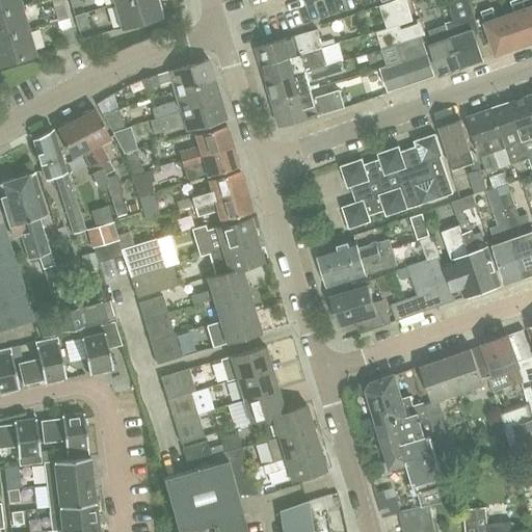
[(0,0),(0,14),(22,7),(19,0),(0,0)]
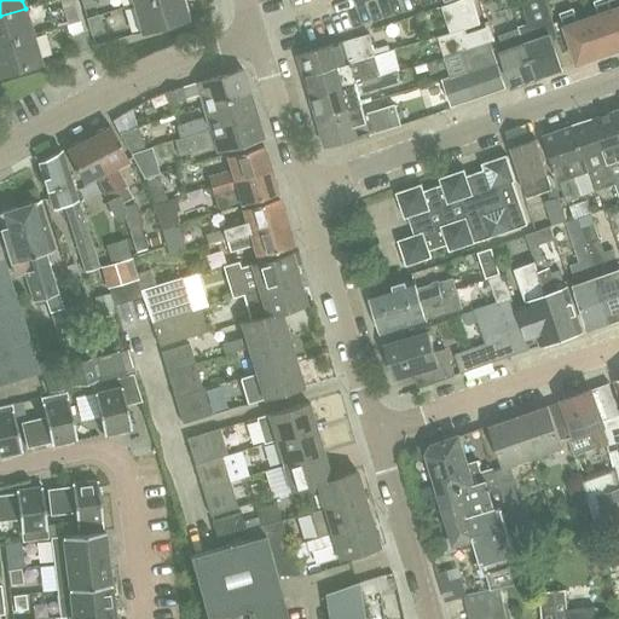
[(181,0),(151,0),(133,6),(142,33),(189,19),(181,0)]
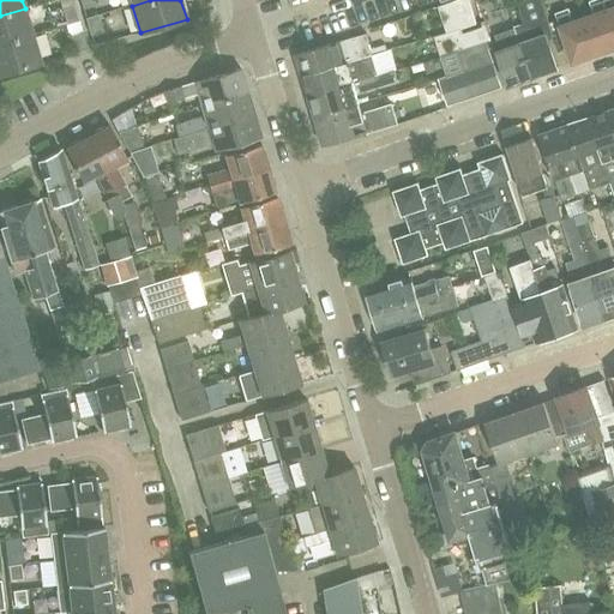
[(455,0),(439,6),(447,32),(462,28),(477,23),(469,0),(455,0)]
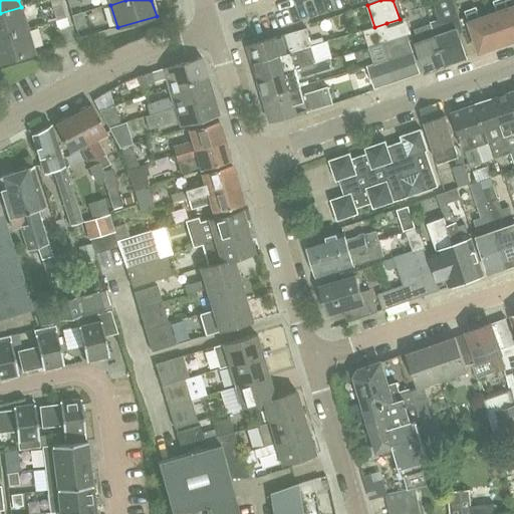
[(436,0),(432,1),(439,21),(432,24),(445,64),(466,57),(456,28),(461,26),(458,16),(452,0),(436,0)]
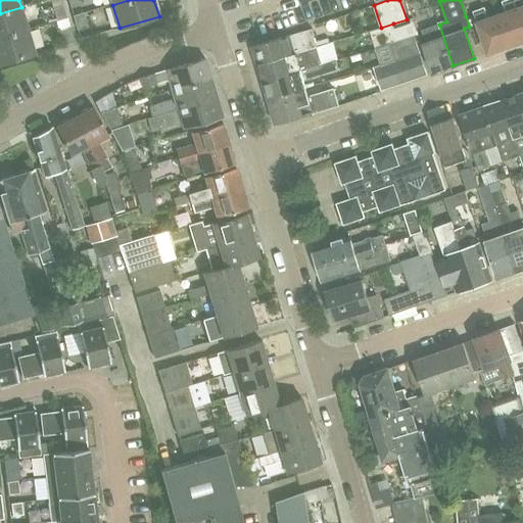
[(507,47),(522,41),(522,31),(512,0),(504,0),(501,1),(504,12),(495,15),(507,47)]
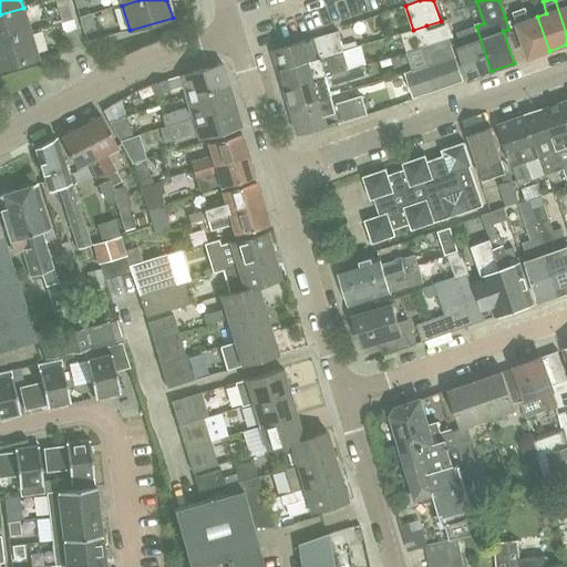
[(566,0),(555,0),(566,33),(566,0)]
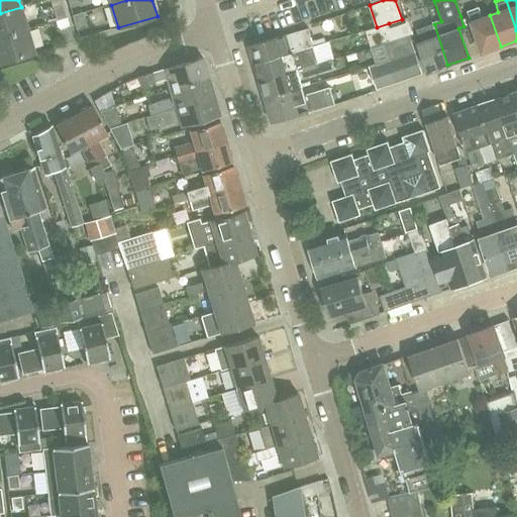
[(57,20),(67,17),(63,3),(52,6),(57,20)]
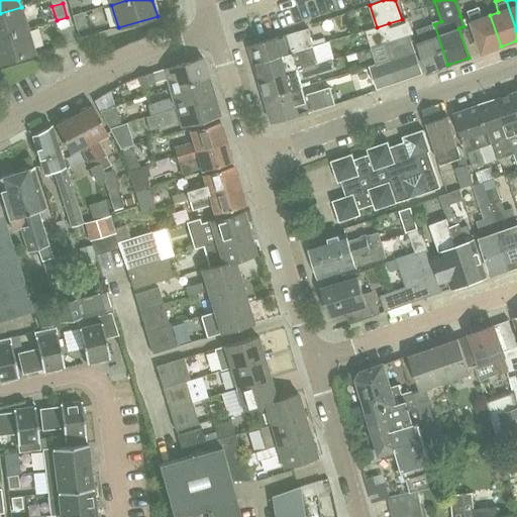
[(0,13),(0,38),(28,30),(21,7),(0,13)]
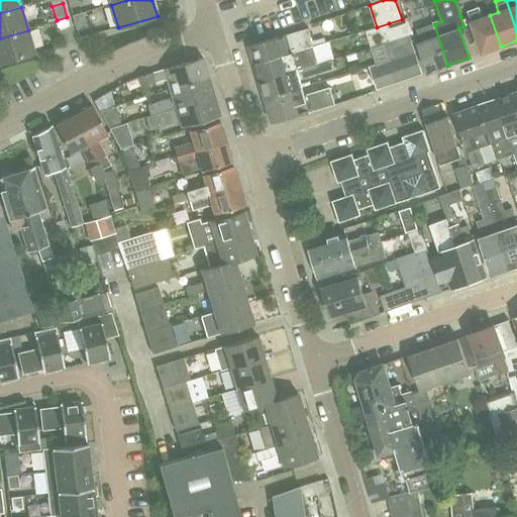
[(482,54),(501,46),(490,15),(481,18),(478,7),(467,11),(482,54)]
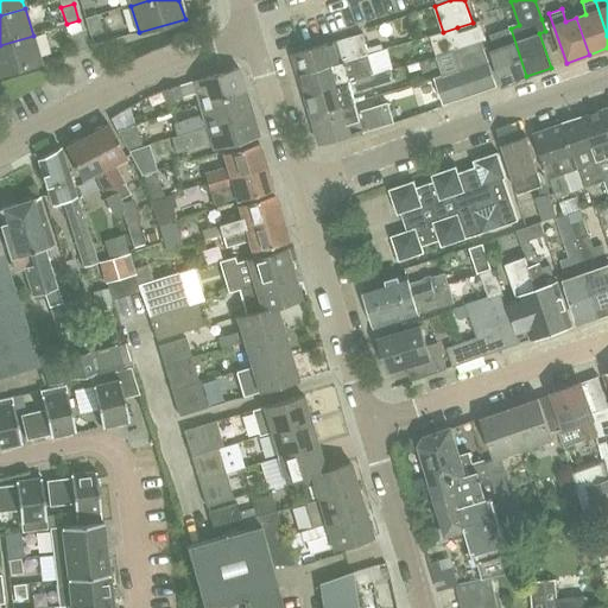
[(86,18),(90,33),(102,30),(97,14),(86,18)]
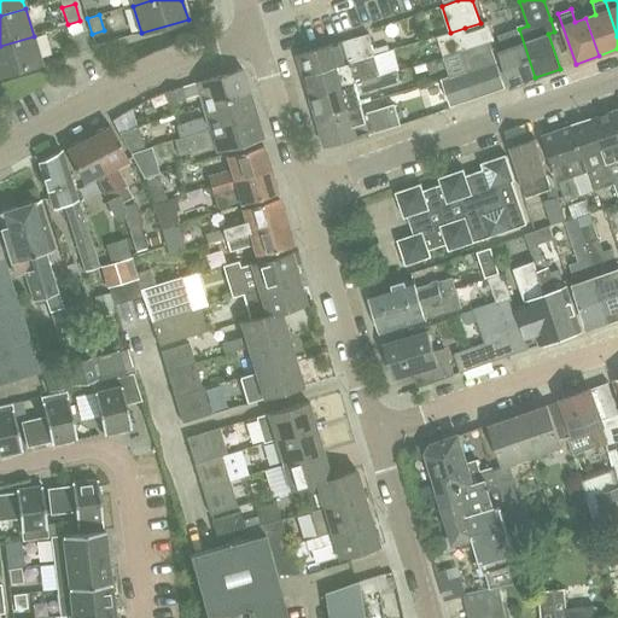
[(466,33),(465,28),(450,33),(437,38),(443,57),(462,51),(494,40),(488,21),(484,22),(485,27),(466,33)]
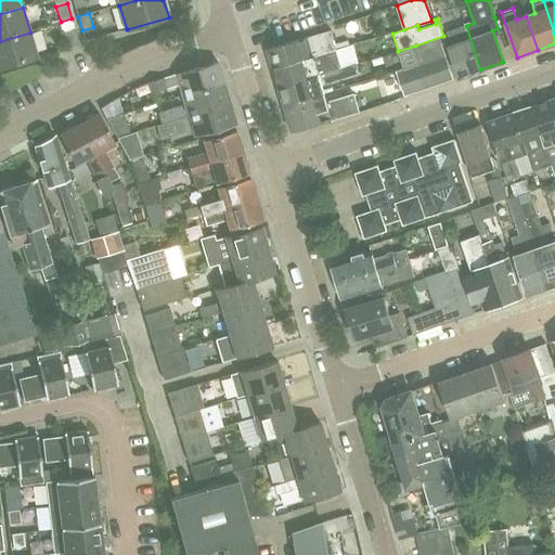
[(452,43),(447,46),(457,77),(480,69),(466,26),(448,33),(452,43)]
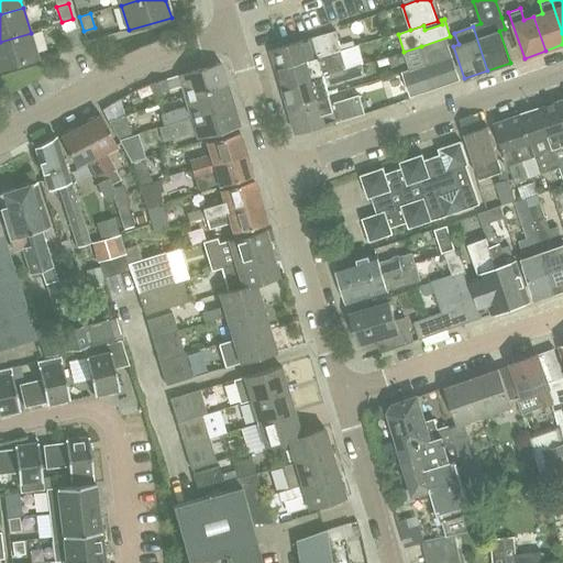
[(65,34),(69,48),(80,45),(76,31),(65,34)]
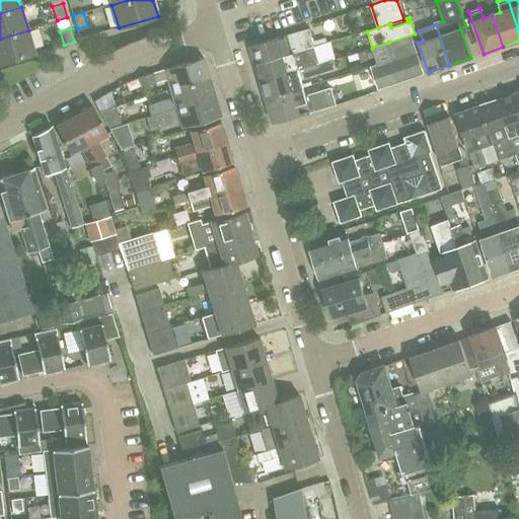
[(249,46),(254,64),(292,53),(314,47),(327,43),(325,38),(313,41),(309,28),(249,46)]
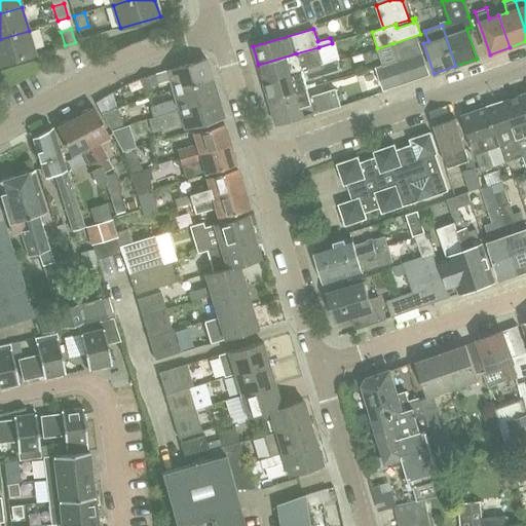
[(0,39),(0,64),(35,53),(29,31),(0,39)]
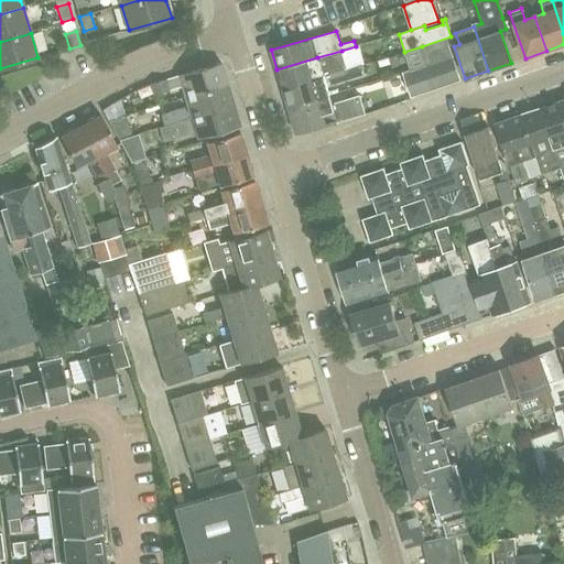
[(451,36),(422,46),(427,63),(440,58),(452,54),(447,45),(453,43),(451,36)]
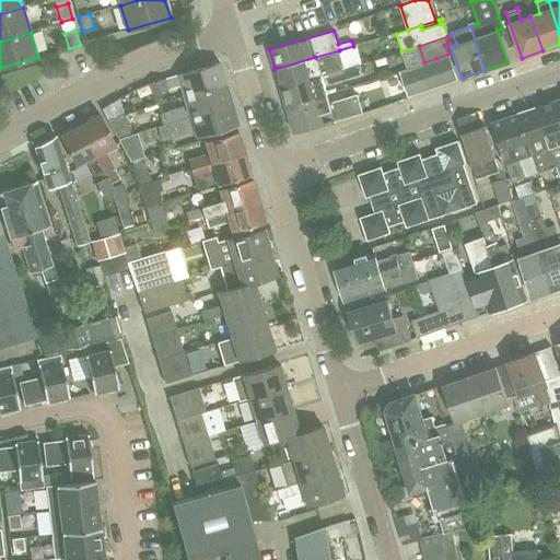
[(315,57),(275,69),(281,88),(345,68),(339,50),(315,57)]
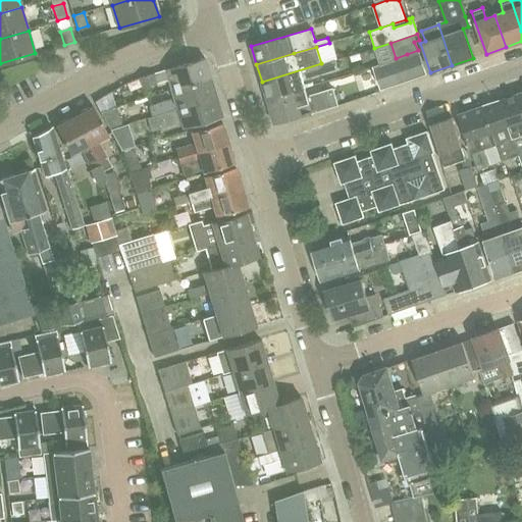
[(415,79),(426,74),(418,50),(407,54),(415,79)]
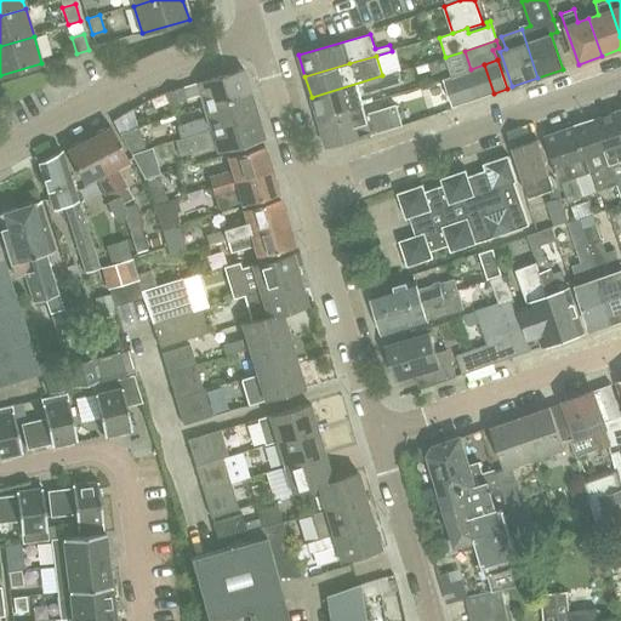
[(484,64),(471,69),(469,69),(479,98),(494,93),(484,64)]
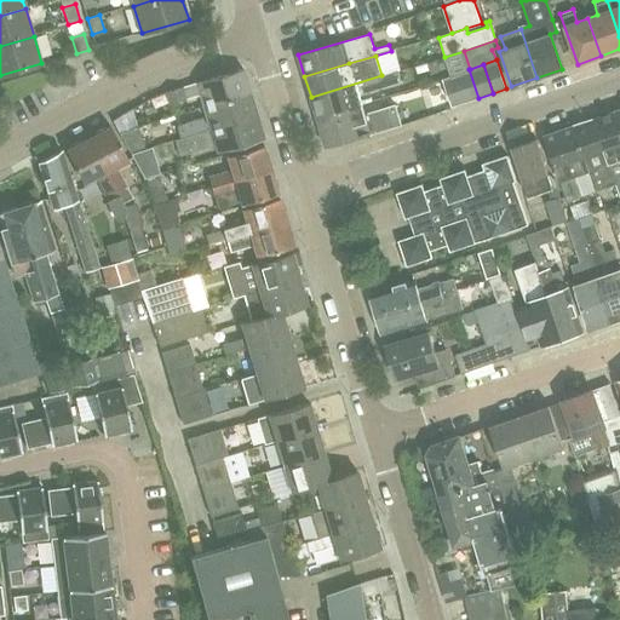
[(170,104),(201,96),(204,105),(250,92),(242,69),(196,82),(166,92),(170,104)]
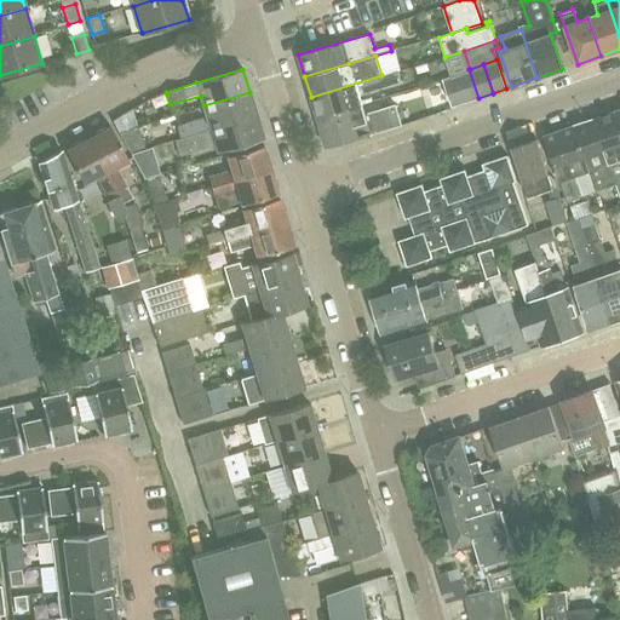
[(452,108),(478,98),(469,69),(442,79),(452,108)]
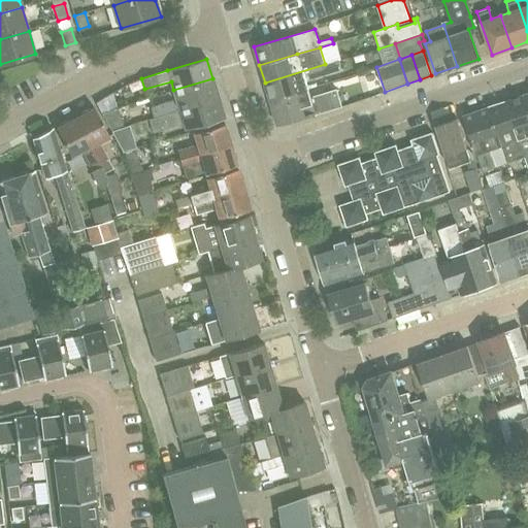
[(270,100),(308,89),(305,80),(341,69),(339,60),(337,60),(325,64),(265,83),(270,100)]
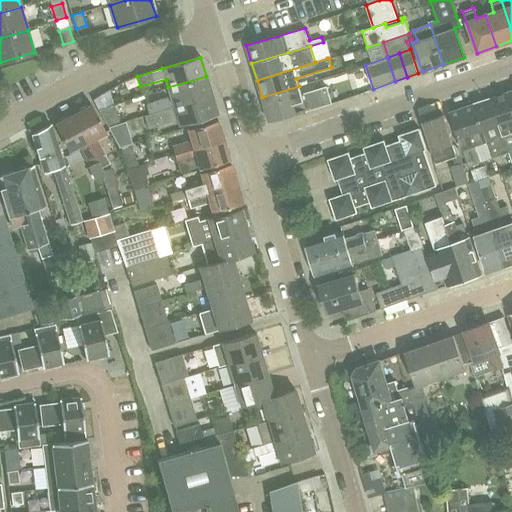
[(145,104),(148,114),(174,106),(212,95),(206,76),(168,87),(171,97),(145,104)]
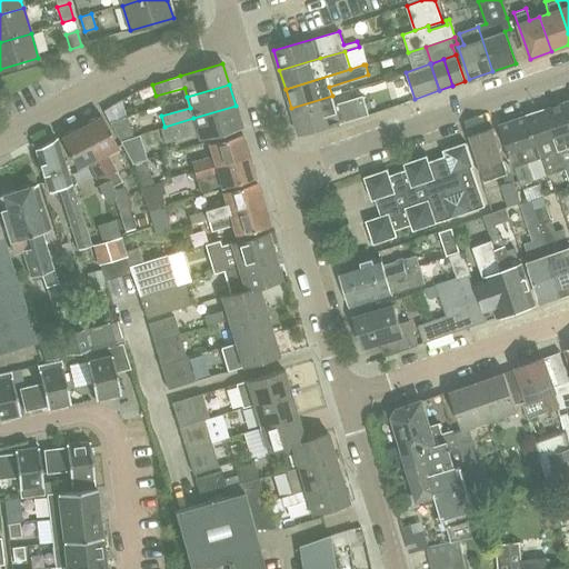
[(335,103),(332,96),(291,108),(300,136),(307,133),(307,132),(328,126),(329,127),(369,115),(365,102),(362,96),(335,103)]
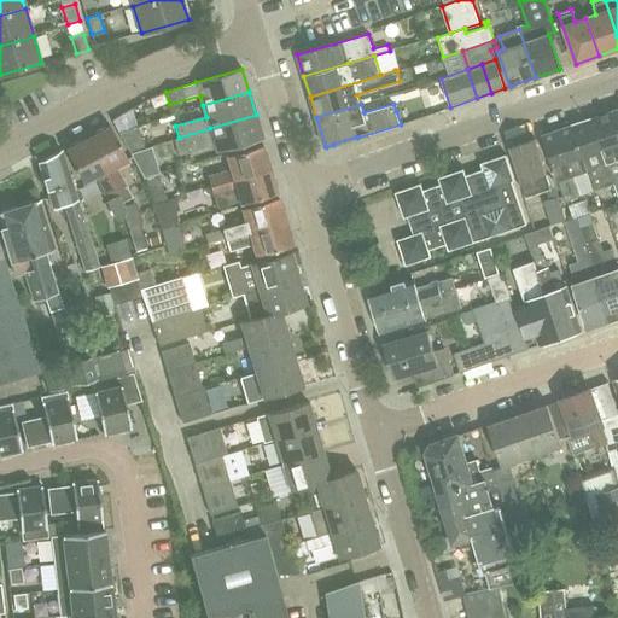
[(617,168),(614,158),(617,157),(617,136),(608,112),(590,120),(613,184),(617,198),(617,168)]
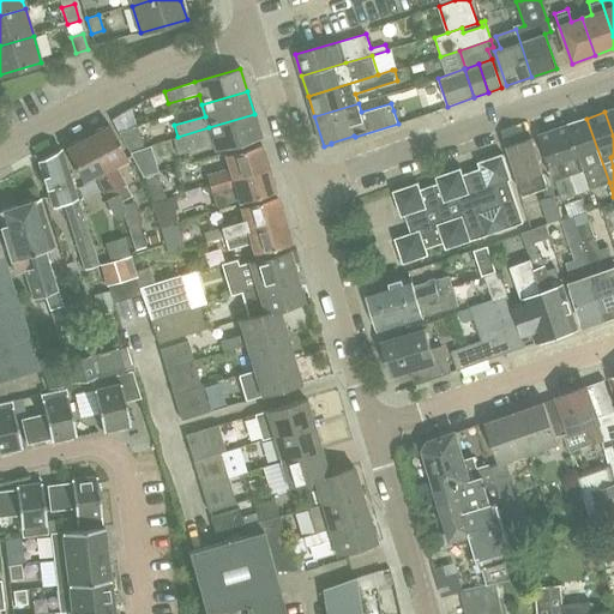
[(215,151),(247,142),(260,138),(254,114),(209,127),(178,137),(173,138),(178,155),(214,144),(215,151)]
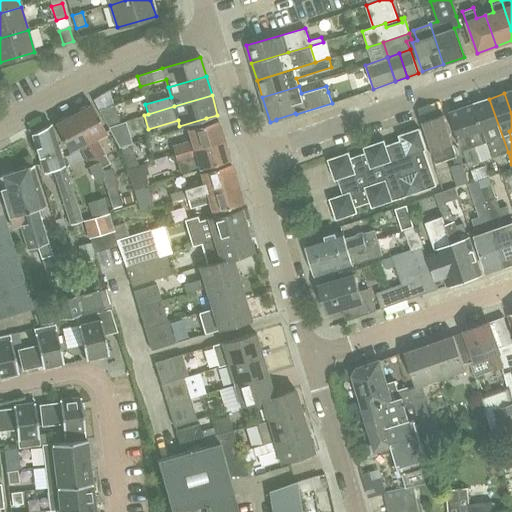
[(508,152),(489,99),(473,104),(486,140),(484,140),(490,158),(499,155),(508,152)]
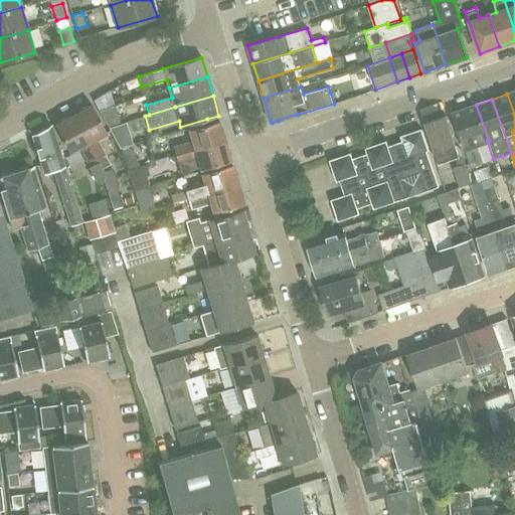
[(489,141),(476,105),(452,114),(464,150),(465,149),(471,167),(483,163),(477,145),(487,141),(489,141)]
